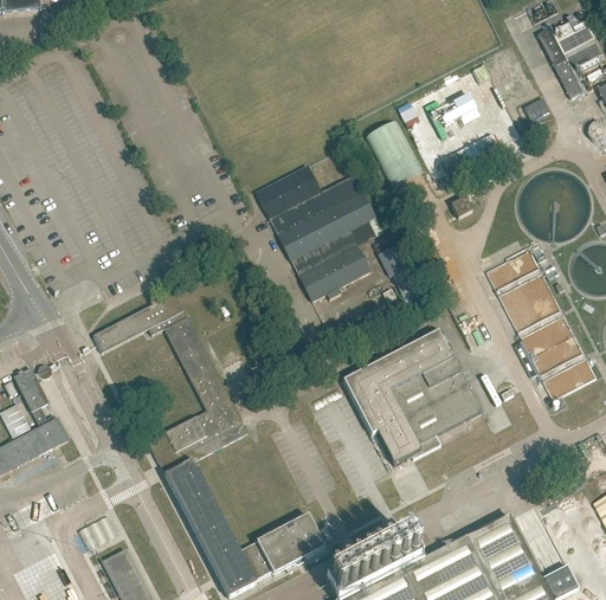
[(0,0),(0,11),(42,7),(40,0),(0,0)]
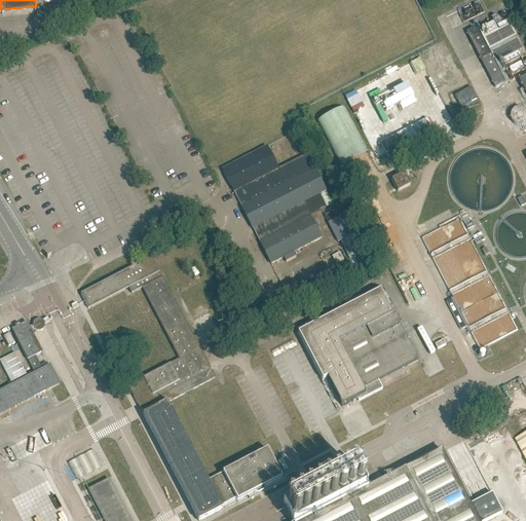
[(486,35),(482,28),(479,22),(466,28),(496,84),(508,78),(501,65),(523,53),(520,48),(523,46),(511,23),(486,35)]
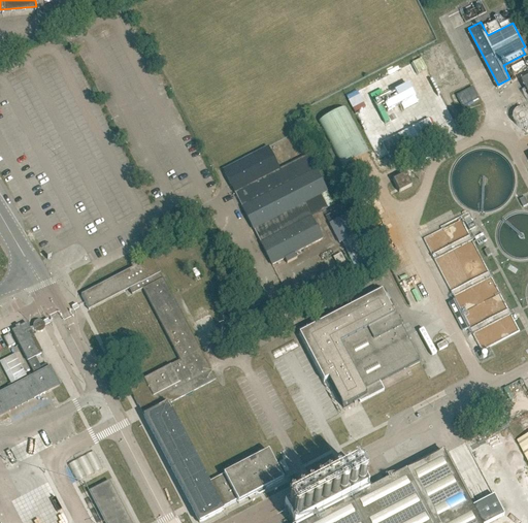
[(276,102),(282,100),(279,96),(261,104),(265,113),(270,111),(268,107),(272,105),(275,112),(279,110),(276,102)]
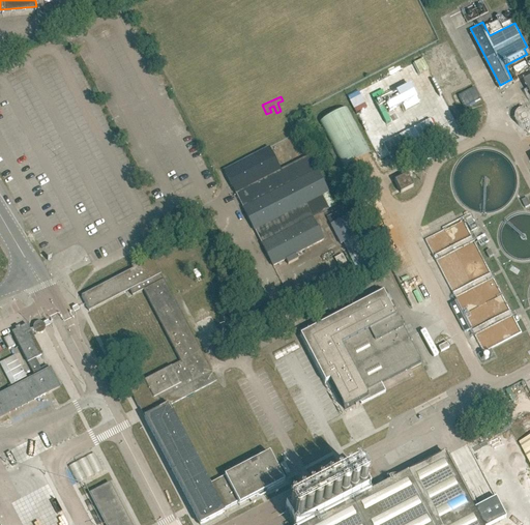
[(345,164),(371,150),(346,104),(320,118),(345,164)]
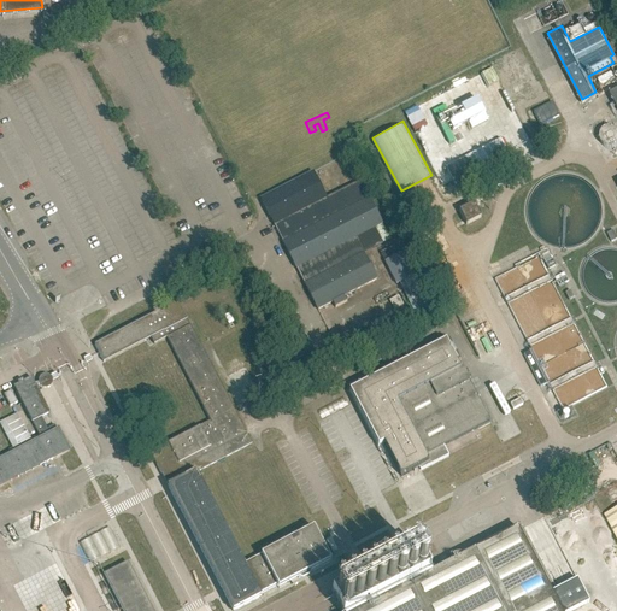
[(325,193),(312,168),(260,194),(317,305),(331,298),(335,303),(346,297),(344,292),(369,278),(356,252),(389,235),(359,176),(325,193)]
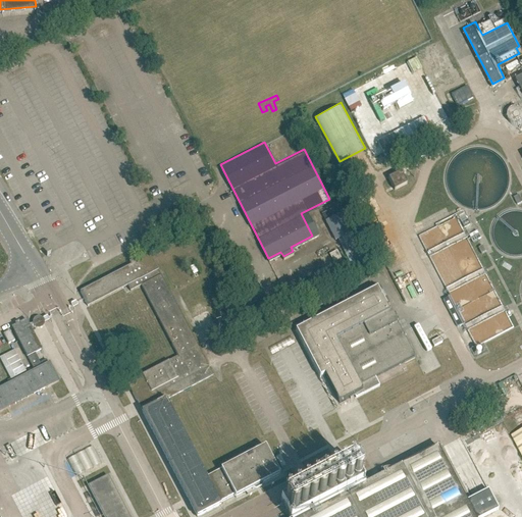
[(407,181),(401,168),(388,174),(395,187),(407,181)]
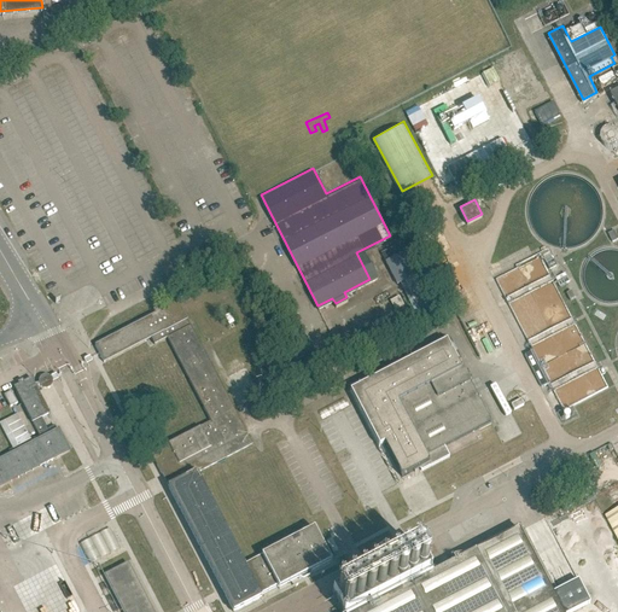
[(433,308),(398,240),(382,249),(397,280),(400,279),(419,315),(433,308)]
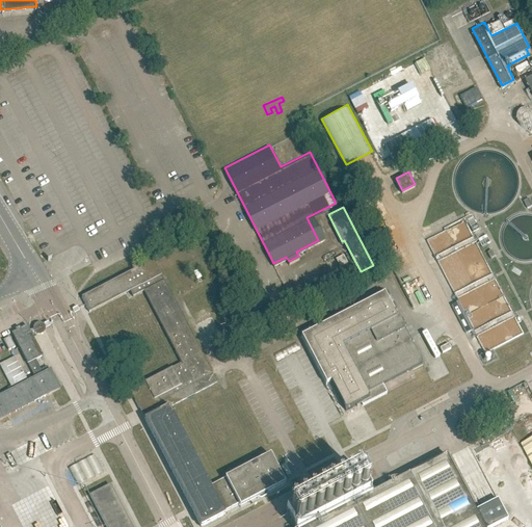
[(393,224),(383,228),(386,232),(395,228),(393,224)]
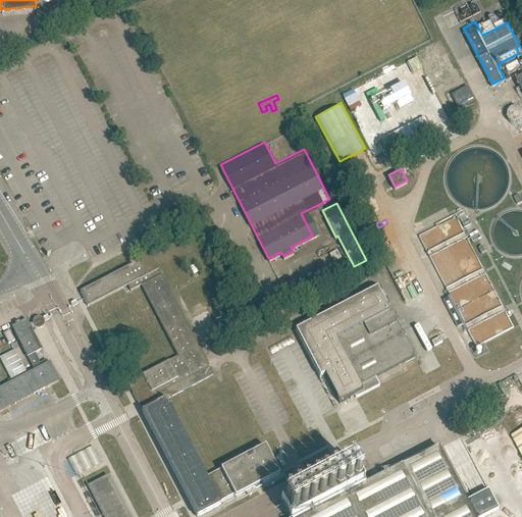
[(325,247),(330,254),(335,250),(330,243),(325,247)]
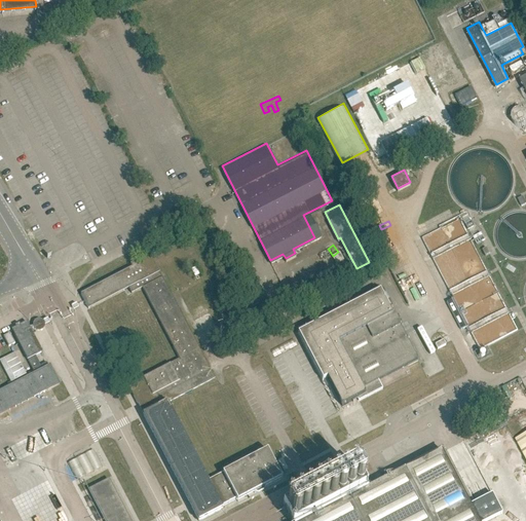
[(215,375),(150,251),(130,260),(132,263),(81,290),(84,296),(89,305),(128,285),(132,290),(142,284),(180,356),(128,382),(158,439),(198,517),(222,505),(221,503),(263,481),(265,483),(283,475),(267,446),(208,477),(188,439),(167,400),(215,375)]
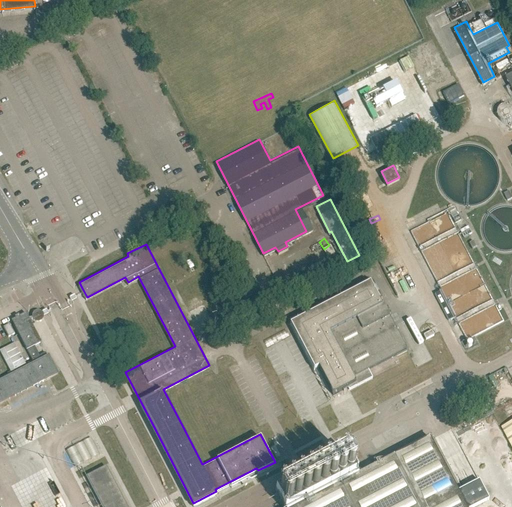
[(371,281),(370,278),(290,321),(315,366),(319,364),(334,392),(349,384),(350,386),(373,374),(369,366),(408,345),(384,300),(382,301),(379,295),(383,293),(375,279),(371,281)]
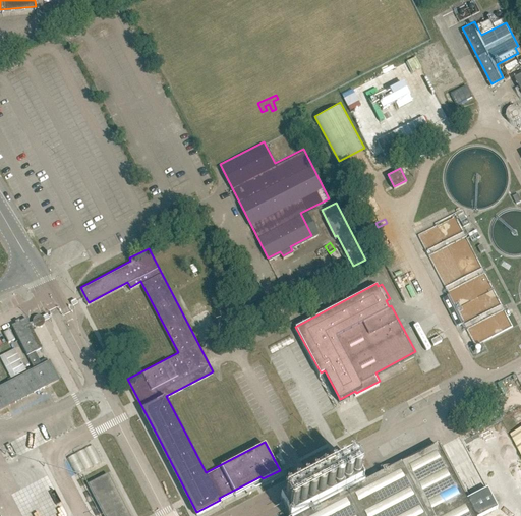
[(457,322),(461,320),(447,292),(443,294),(457,322)]
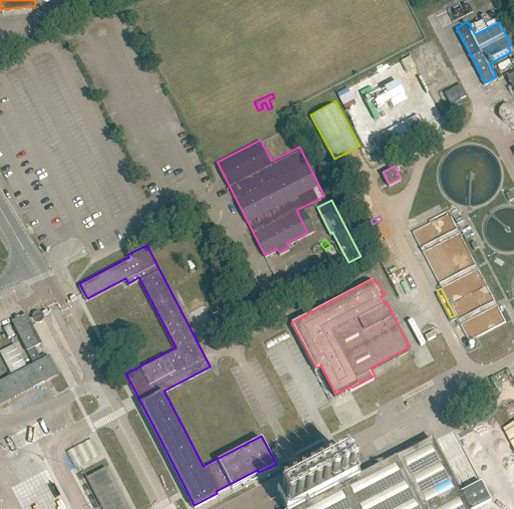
[(41,317),(43,315),(43,312),(42,310),(40,309),(37,309),(35,310),(33,312),(33,315),(29,316),(26,310),(11,318),(16,327),(34,361),(0,378),(0,401),(58,371),(48,353),(48,354),(45,349),(37,353),(33,344),(41,340),(31,320),(34,317),(36,318),(39,319),(41,317)]
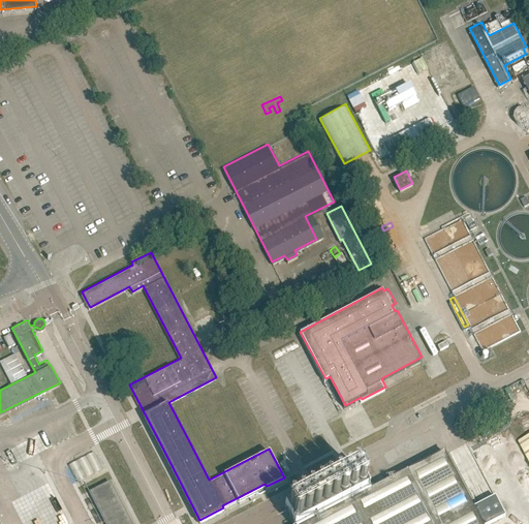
[(8,343),(14,340),(9,331),(3,334),(8,343)]
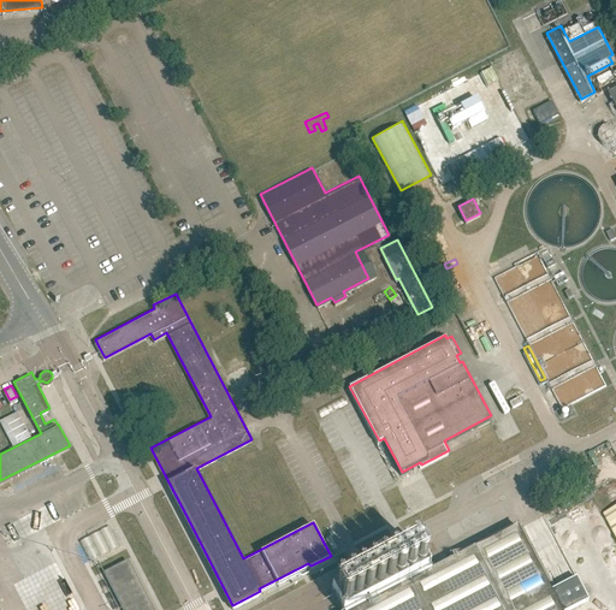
[(0,418),(12,443),(30,433),(17,407),(0,415),(0,418)]
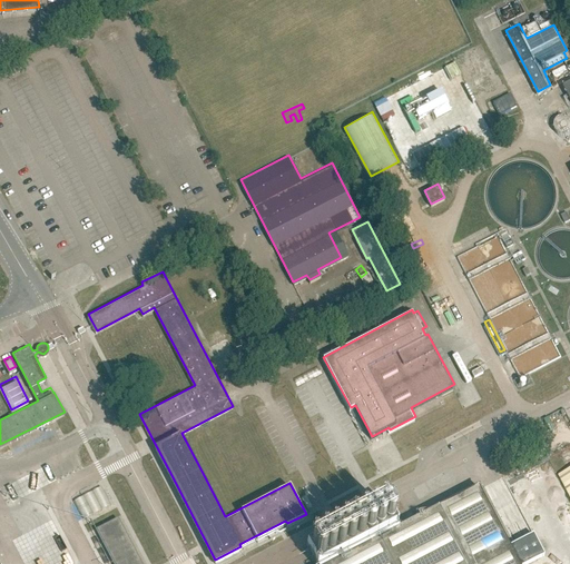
[(504,451),(528,438),(523,429),(499,443),(504,451)]
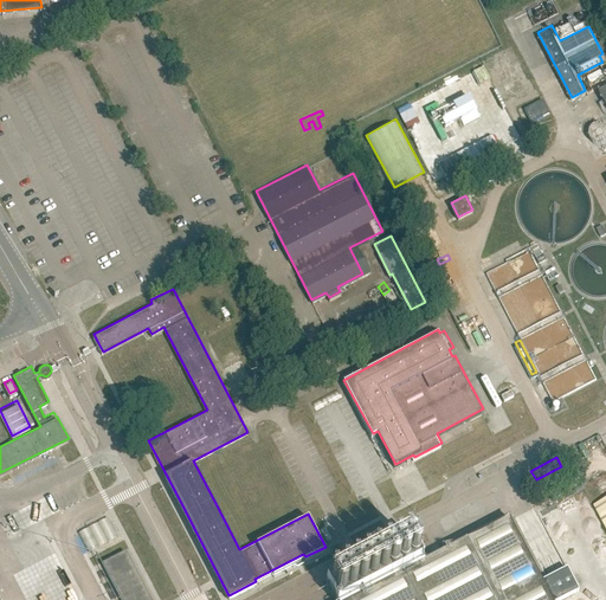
[(605,488),(592,495),(605,526),(605,488)]
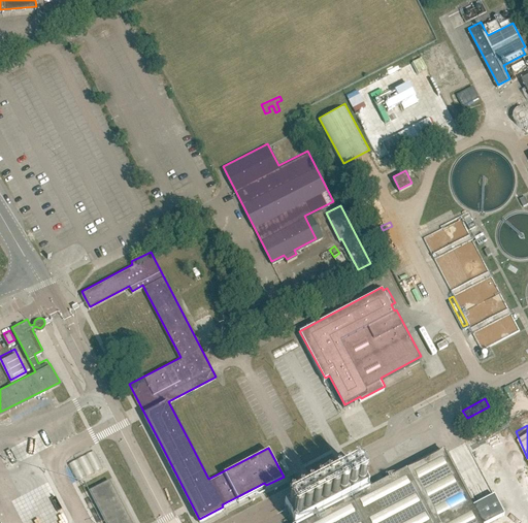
[(297,522),(481,522),(503,510),(494,491),(471,503),(442,448),(406,466),(344,499),(333,478),(287,502),(297,522)]
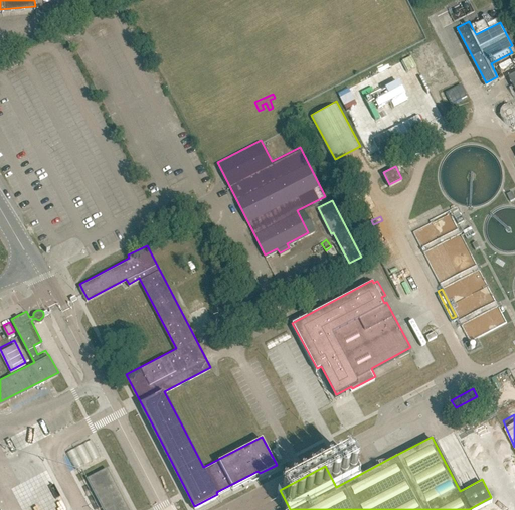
[(130,509),(107,465),(89,474),(83,466),(75,470),(80,479),(88,476),(105,509),(130,509)]
